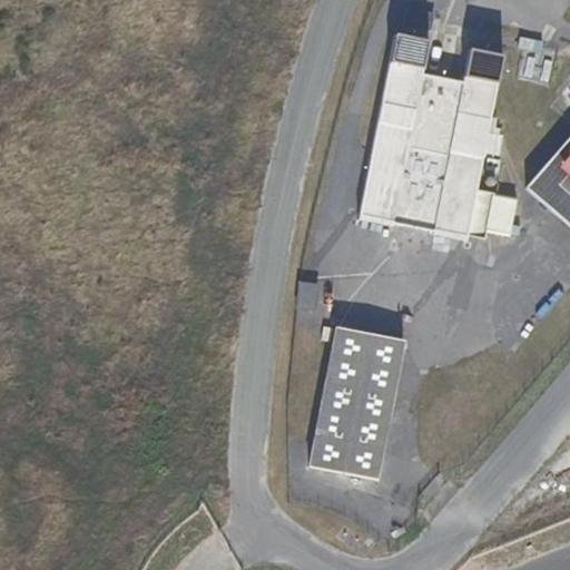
[(403,31),(428,37),(433,13),(409,8),(403,31)]
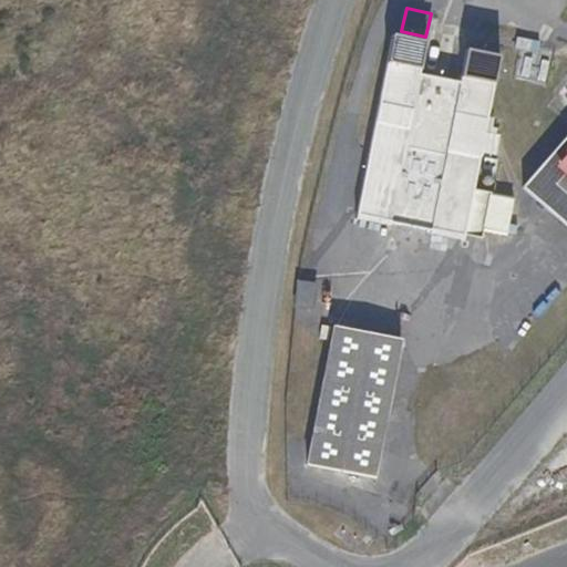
[(507,235),(514,199),(491,195),(491,193),(474,188),(500,55),(466,49),(460,82),(420,73),(426,41),(393,34),(387,63),(380,103),(356,219),(390,223),(430,230),(430,234),(463,240),(465,235),(482,238),(483,229),(507,235)]
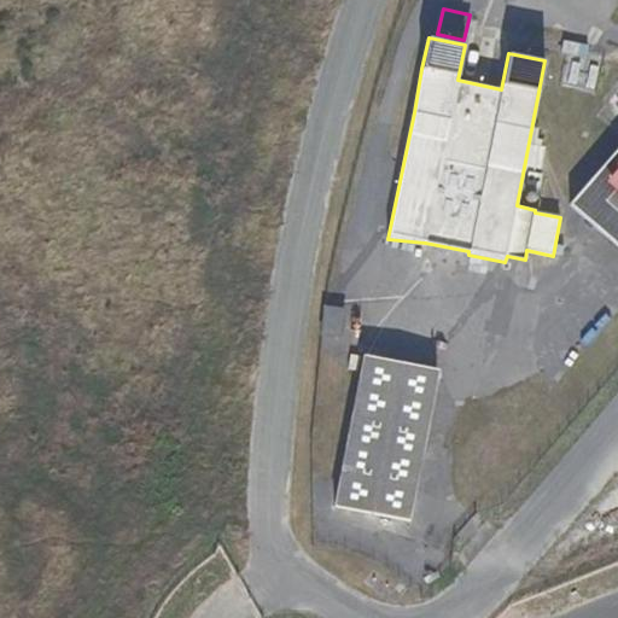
[(564,40),(561,54),(587,58),(588,42),(564,40)]
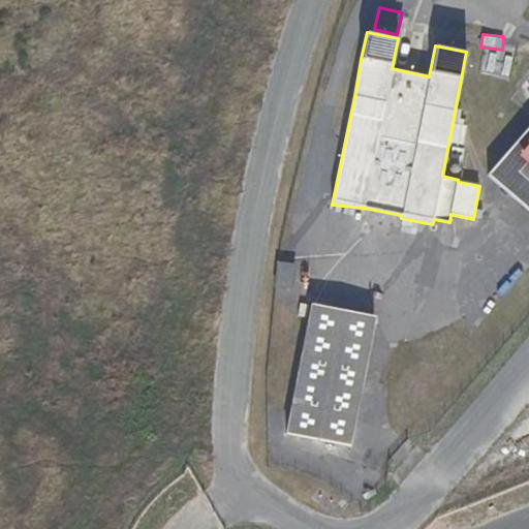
[(528,210),(528,126),(487,175),(528,210)]
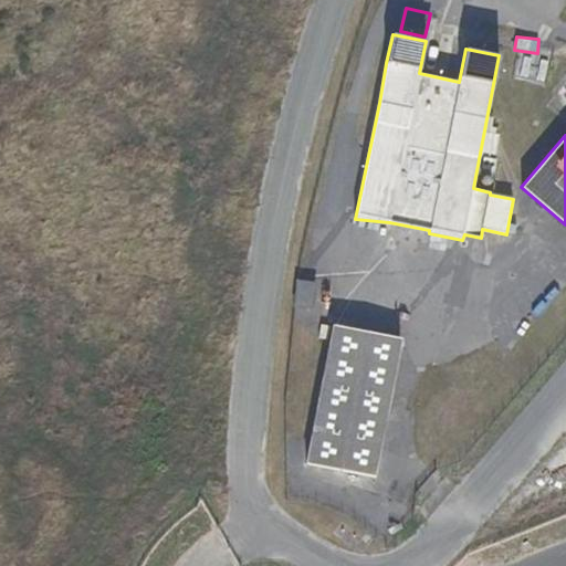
[(375,479),(401,339),(332,325),(305,465),(375,479)]
